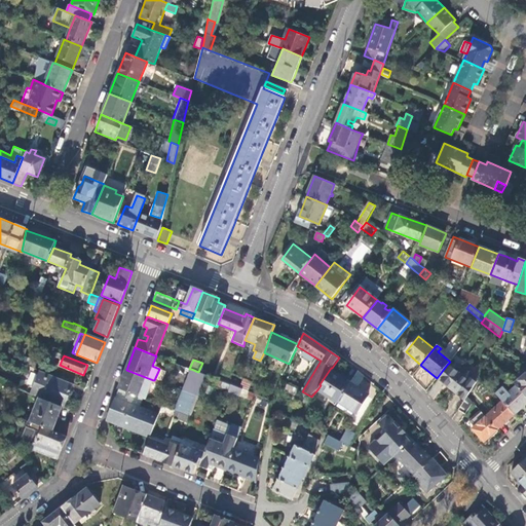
[(447,365),(437,378),(456,395),(464,401),(465,400),(467,397),(478,379),(464,370),(460,376),(447,365)]
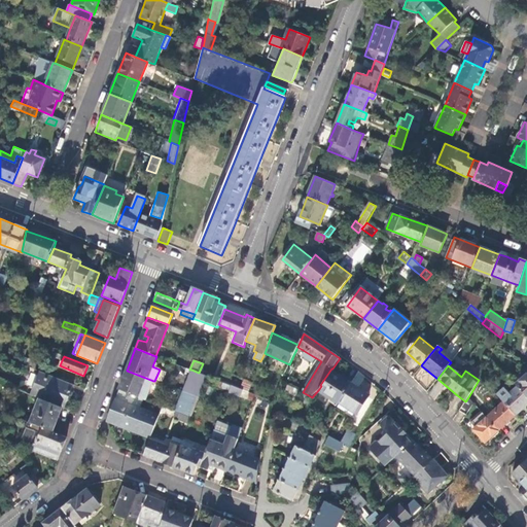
[(207,376),(199,373),(191,370),(183,392),(196,397),(199,398),(207,376)]
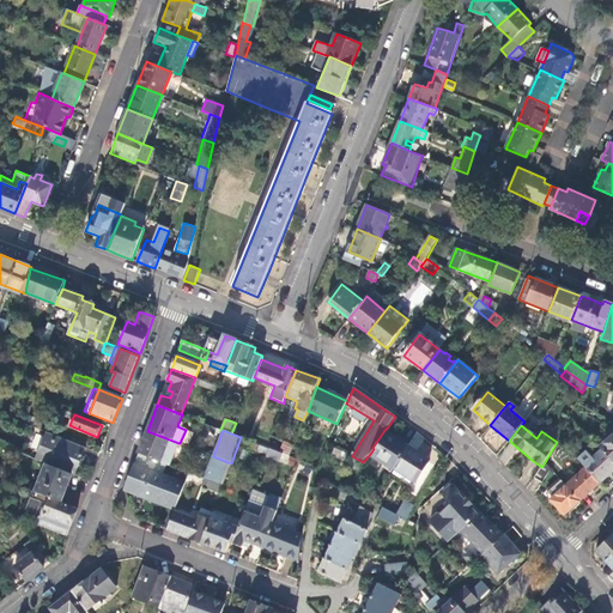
[(178,443),(147,431),(138,454),(165,465),(170,467),(178,443)]
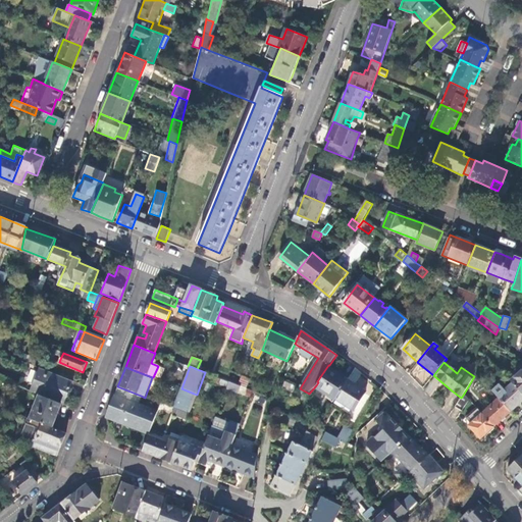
[(73,381),(41,368),(31,392),(40,396),(62,404),(64,405),(73,381)]
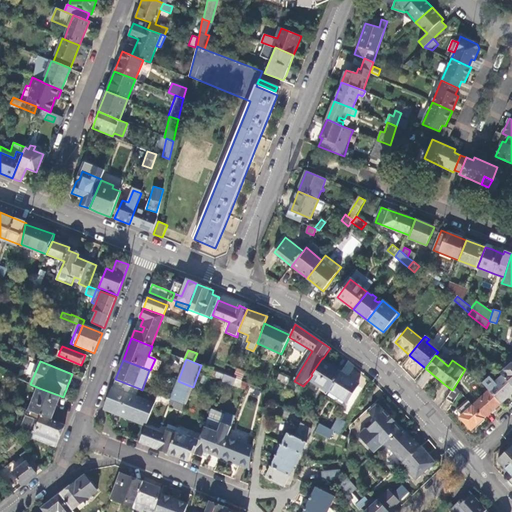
[(322,361),(312,375),(310,378),(309,381),(328,392),(329,392),(341,373),(322,361)]
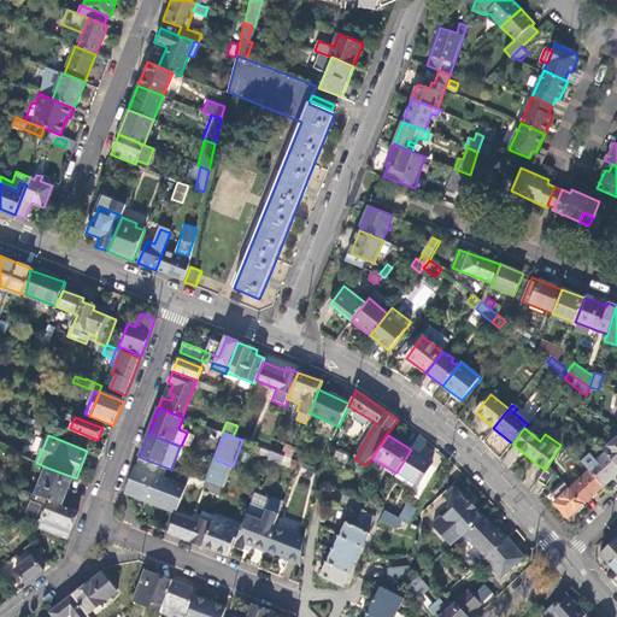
[(616,436),(603,450),(605,453),(616,465),(616,436)]
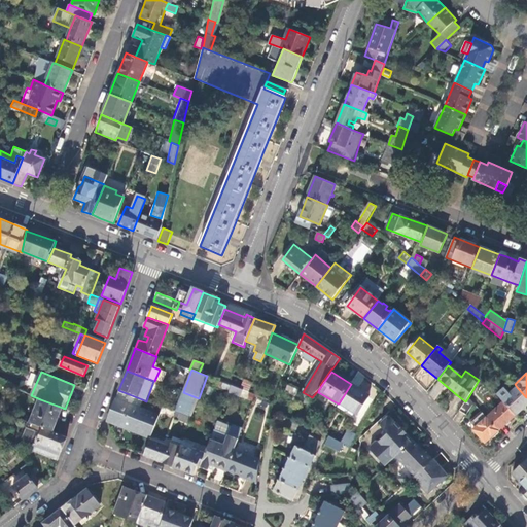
[(253,383),(245,380),(241,389),(243,390),(249,392),(253,383)]
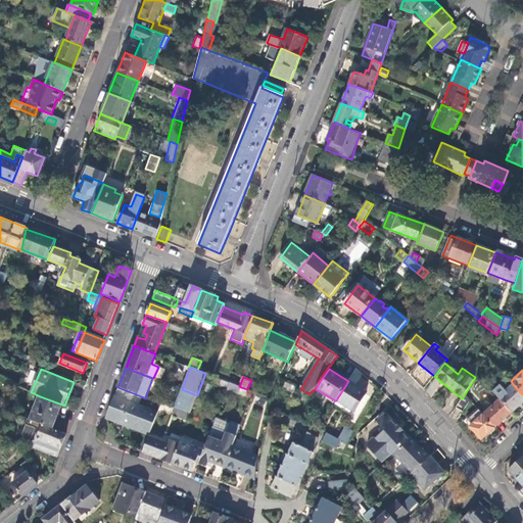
[(368,393),(348,381),(336,400),(354,412),(368,393)]
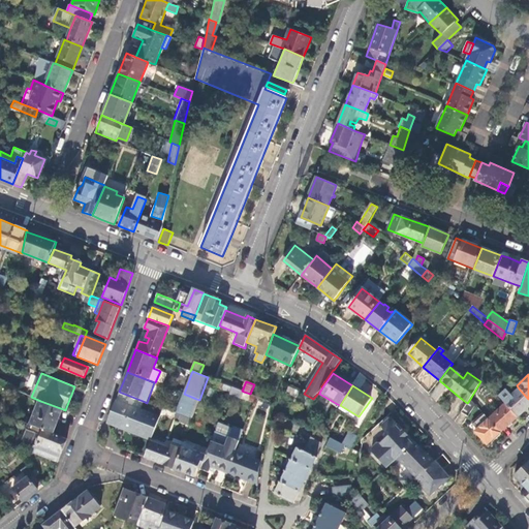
[(242,391),(232,386),(229,394),(242,399),(244,392),(242,391)]
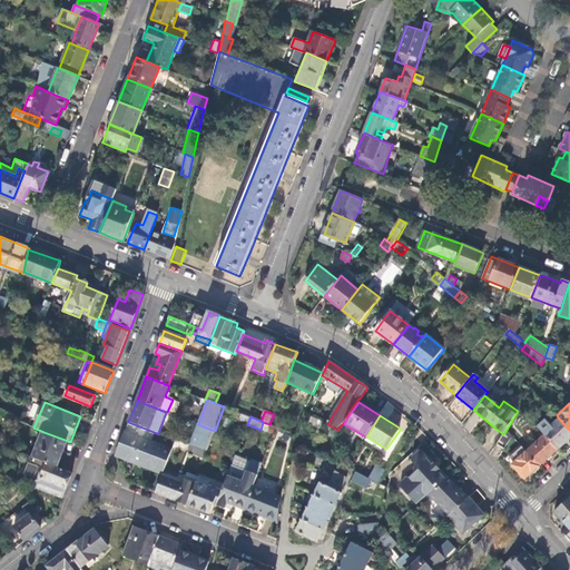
[(307,424),(321,431),(324,424),(311,418),(307,424)]
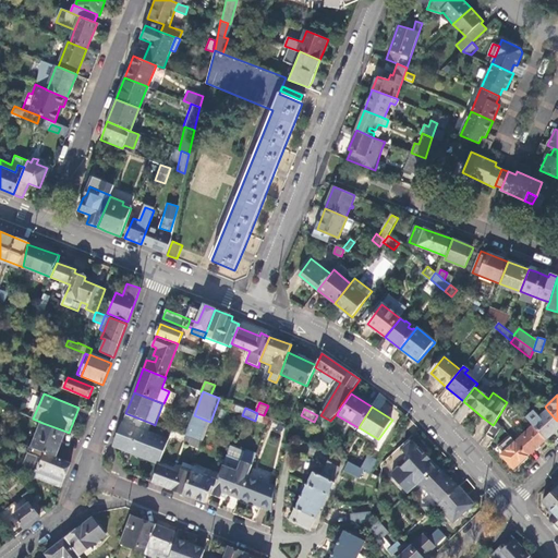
[(525,417),(532,425),(533,426),(545,440),(557,427),(557,421),(547,410),(540,417),(533,411),(525,417)]
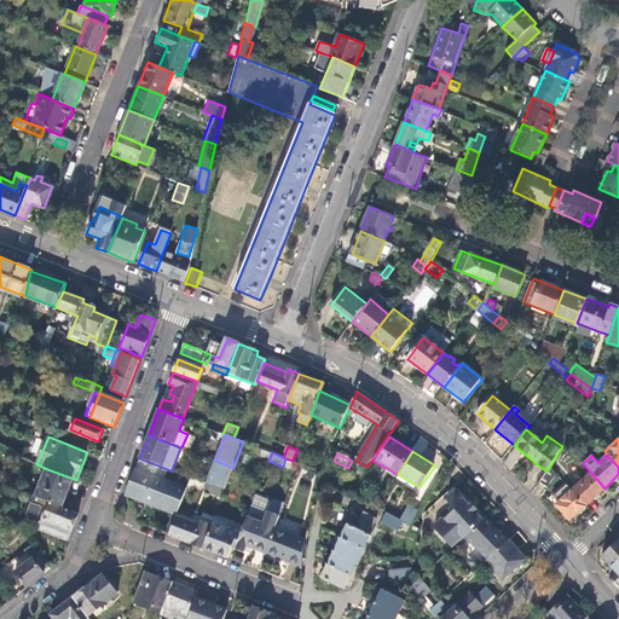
[(167,469),(139,458),(126,495),(177,515),(186,489),(163,480),(167,469)]
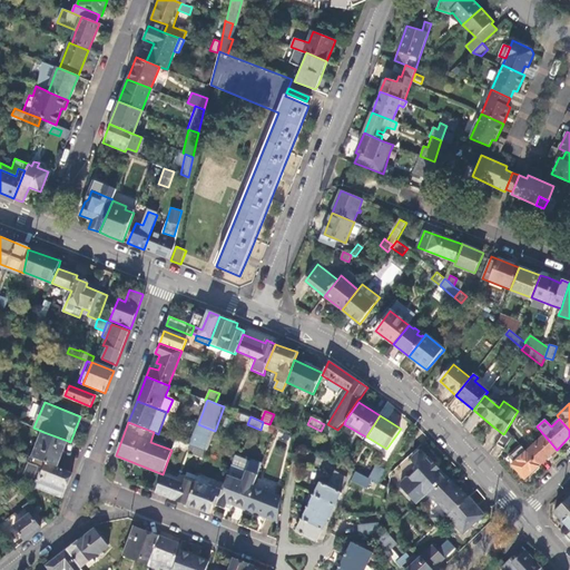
[(212,430),(198,424),(189,445),(204,452),(212,430)]
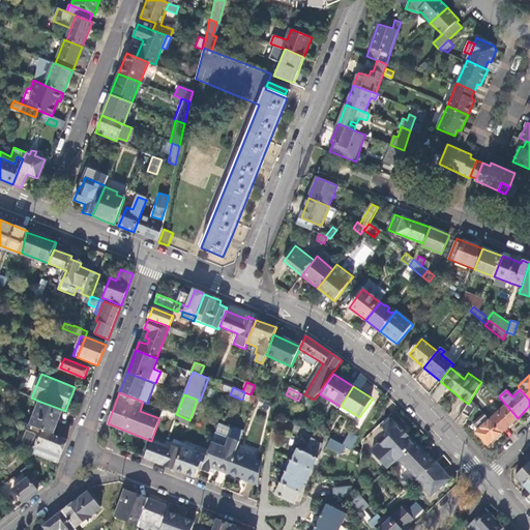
[(476,406),(471,400),(469,403),(468,404),(462,413),(468,417),(476,406)]
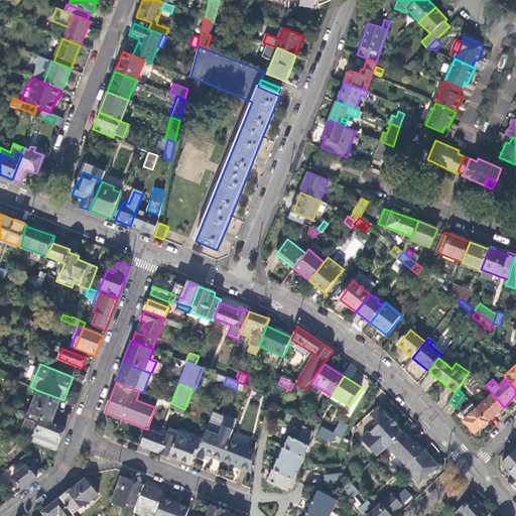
[(61,399),(39,391),(30,414),(35,416),(52,423),(61,399)]
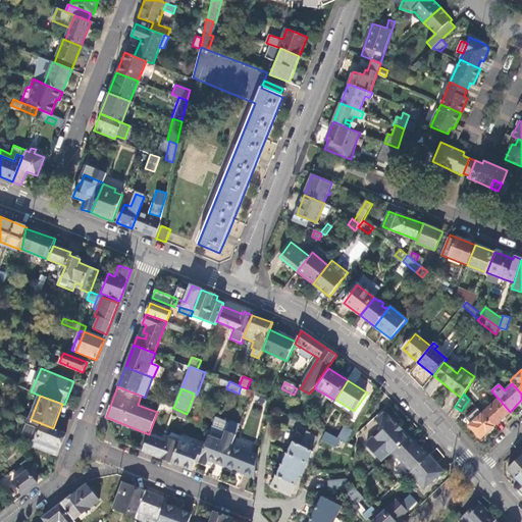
[(493,427),(510,412),(499,399),(482,414),(493,427)]
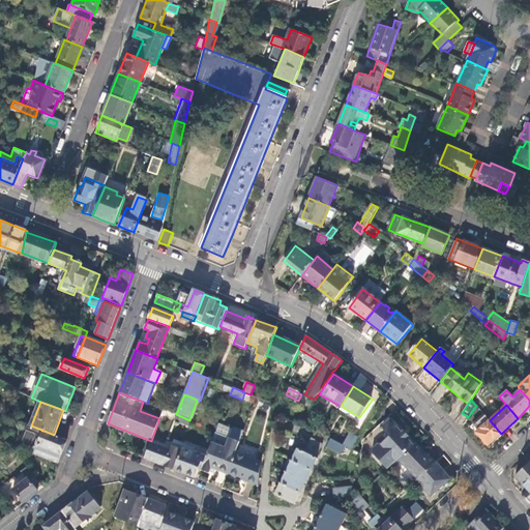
[(189,420),(176,414),(174,421),(189,428),(192,420),(189,420)]
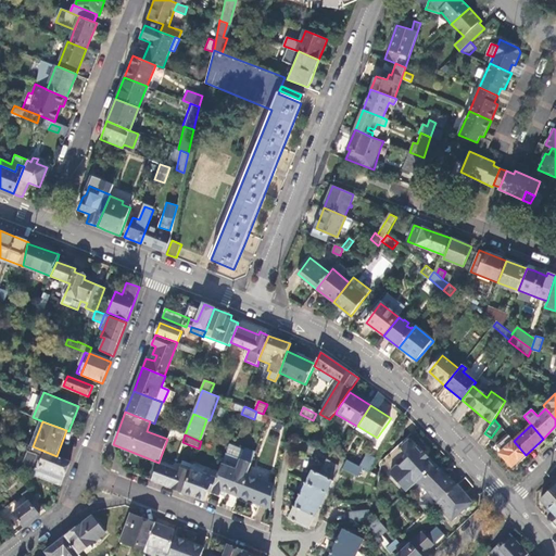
[(526,455),(514,441),(507,434),(496,445),(502,452),(500,454),(512,467),(526,455)]
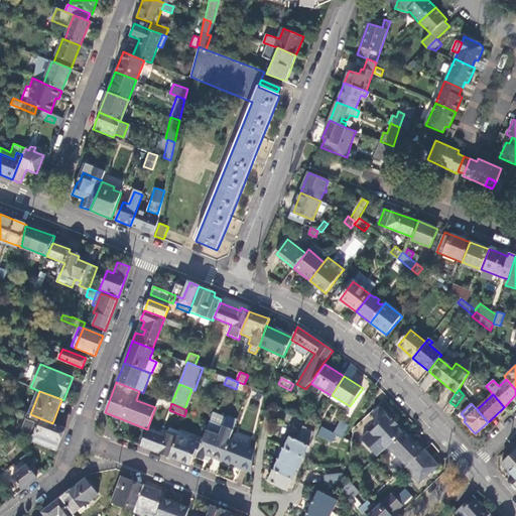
[(362,439),(377,457),(384,452),(404,432),(398,425),(395,425),(392,422),(392,419),(382,408),(378,407),(372,413),(372,417),(375,420),(374,421),(374,422),(373,424),(373,425),(374,426),(375,427),(371,431),(367,431),(362,436),(362,439)]
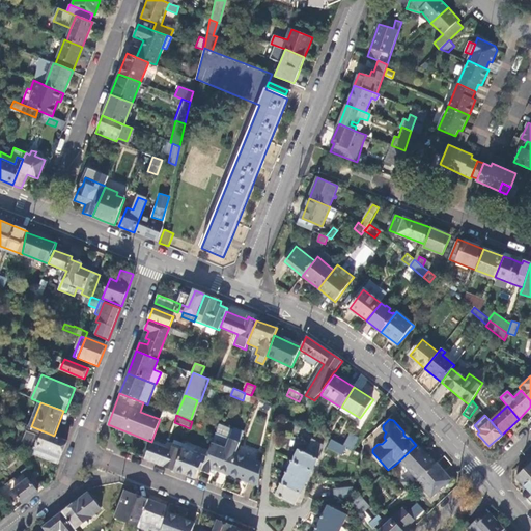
[(59,464),(67,441),(54,436),(36,428),(31,426),(28,425),(26,430),(26,431),(22,442),(33,446),(37,436),(42,437),(34,454),(59,464)]
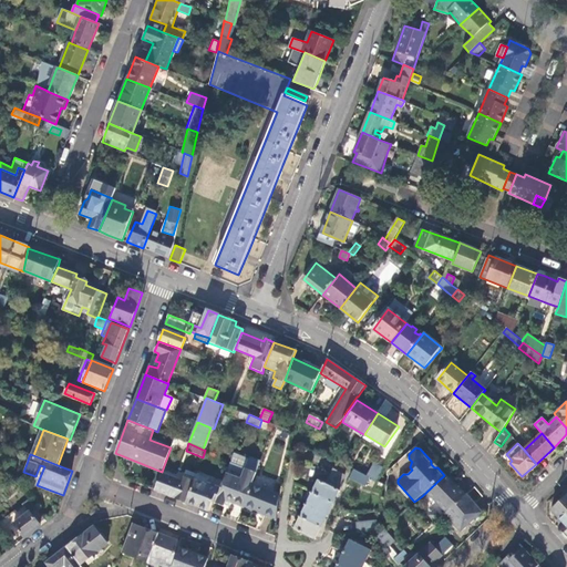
[(249,460),(234,454),(230,462),(246,468),(249,460)]
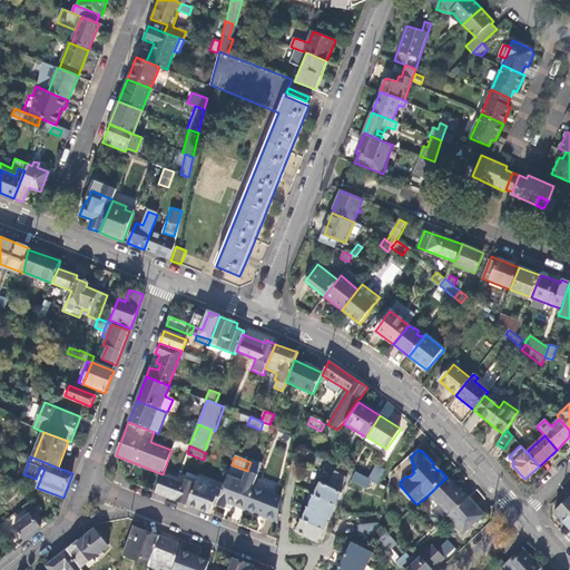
[(225,509),(225,508),(229,510),(232,504),(244,509),(253,485),(262,463),(252,459),(251,462),(247,471),(232,464),(222,491),(216,504),(216,505),(225,509)]
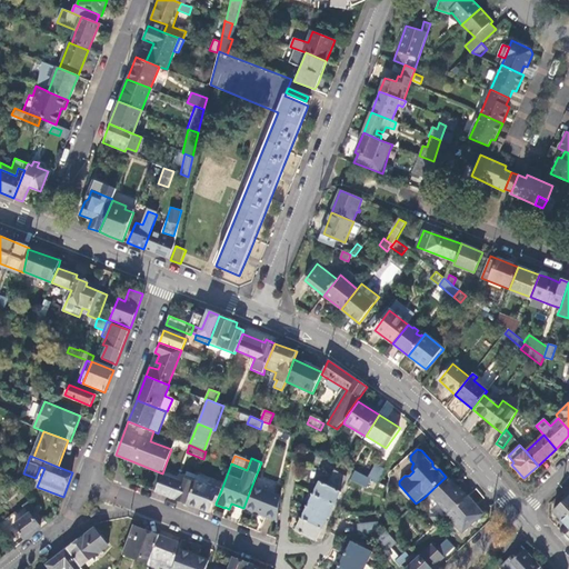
[(379,482),(386,470),(376,466),(369,478),(379,482)]
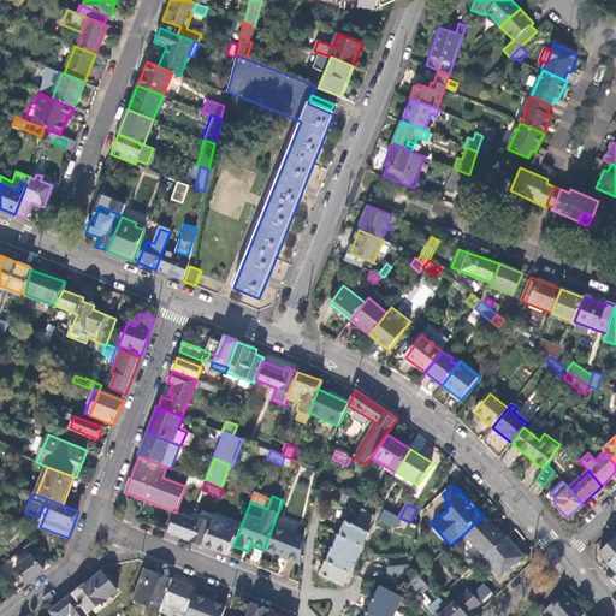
[(362,509),(357,517),(371,525),(375,517),(362,509)]
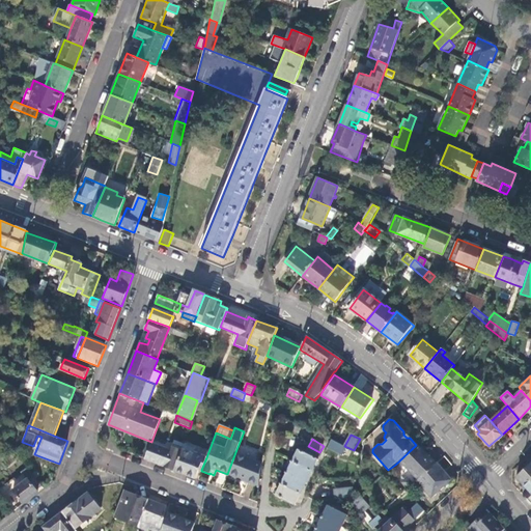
[(342,445),(331,439),(328,445),(339,451),(342,445)]
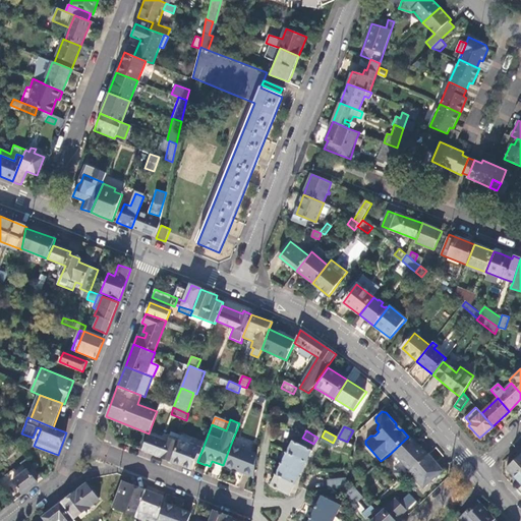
[(180,436),(171,431),(169,438),(178,441),(180,436)]
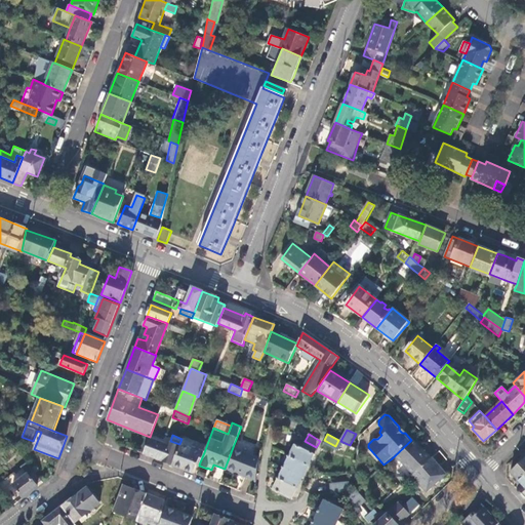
[(172,465),(179,444),(170,441),(168,446),(149,438),(143,453),(172,465)]
